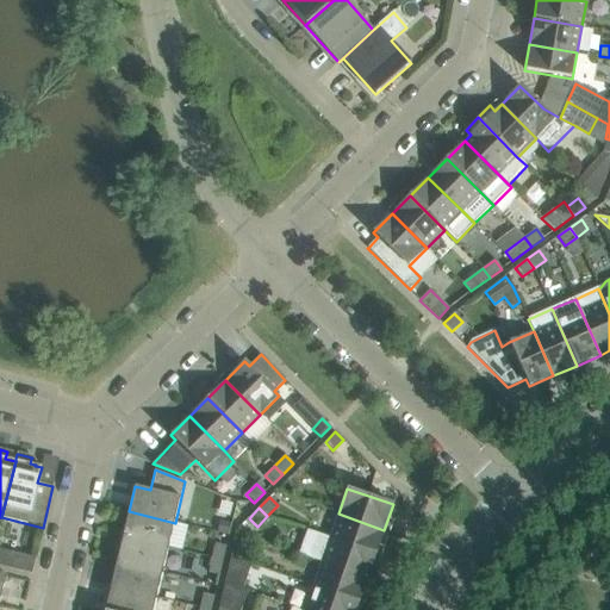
[(129,511),(123,536),(169,548),(175,523),(129,511)]
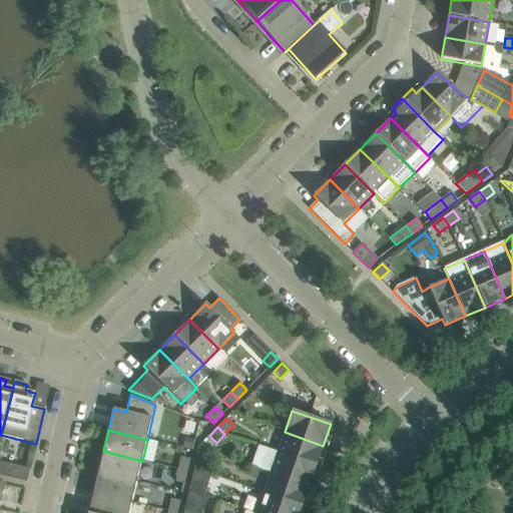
[(285,432),(278,452),(316,466),(323,446),(285,432)]
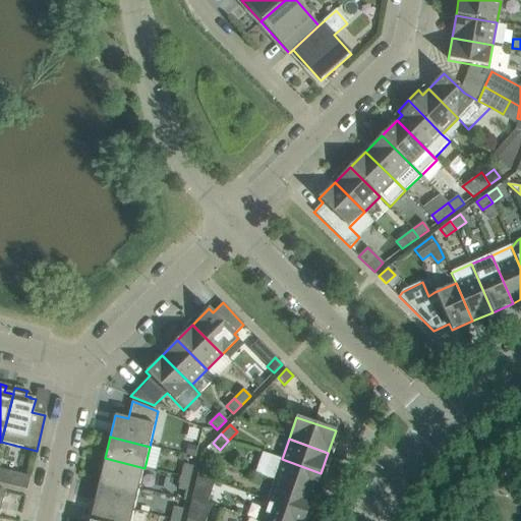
[(188,447),(186,454),(195,456),(196,449),(188,447)]
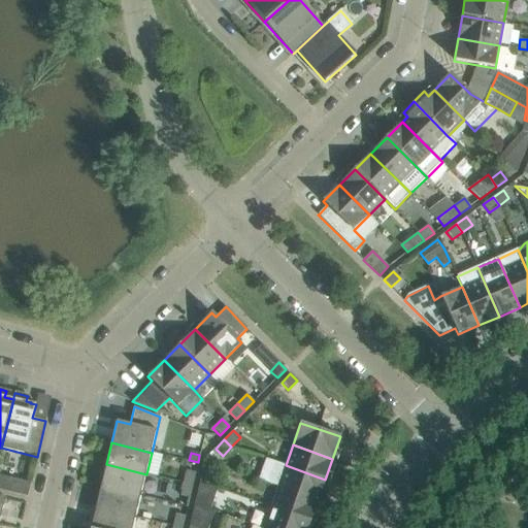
[(259,480),(278,487),(318,500),(325,480),(286,465),(266,459),(259,480)]
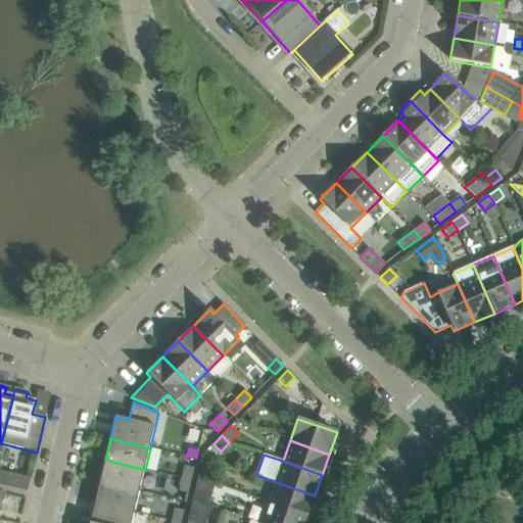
[(145,470),(105,460),(100,481),(140,491),(145,470)]
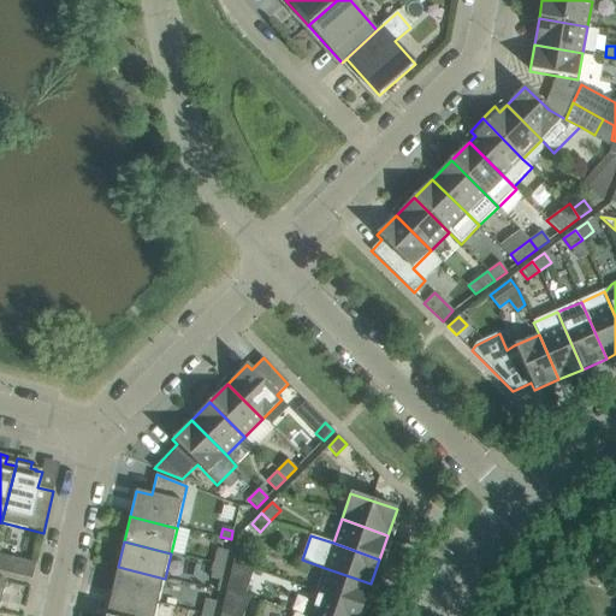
[(218,549),(214,564),(225,567),(229,552),(218,549)]
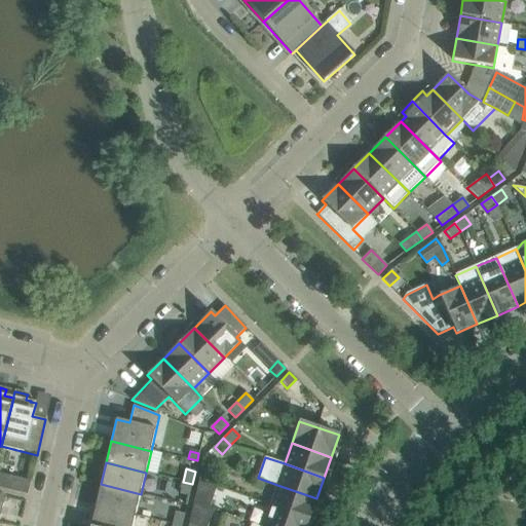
[(201,470),(198,482),(209,484),(212,472),(201,470)]
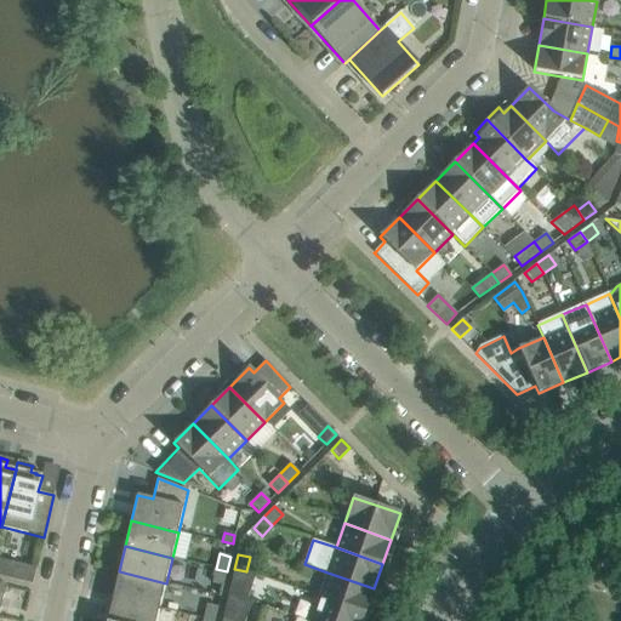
[(16,565),(12,579),(32,584),(35,569),(16,565)]
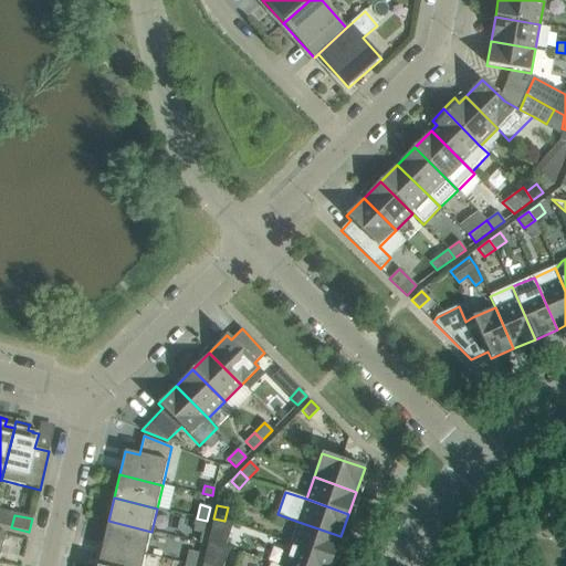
[(207,521),(197,519),(194,532),(203,534),(207,521)]
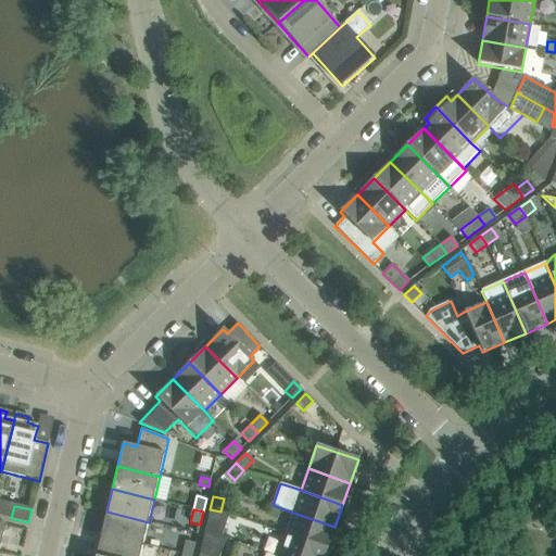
[(220,512),(210,509),(205,531),(222,536),(229,515),(220,512)]
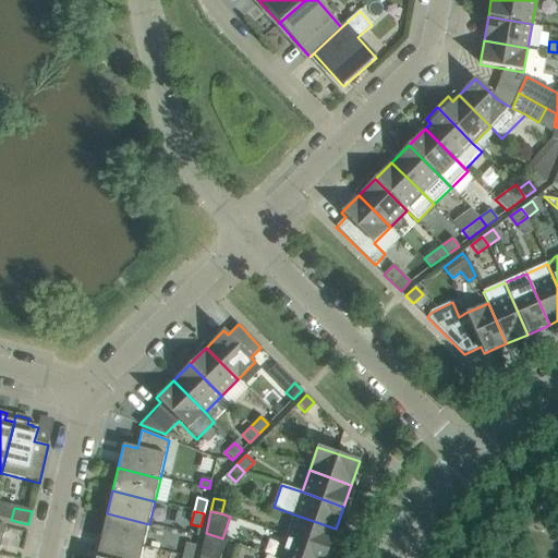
[(107,513),(101,536),(144,547),(149,524),(107,513)]
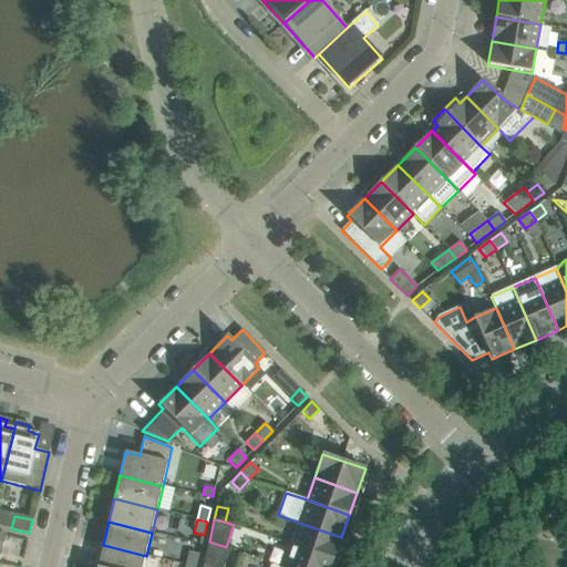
[(333,560),(341,537),(299,523),(290,545),(333,560)]
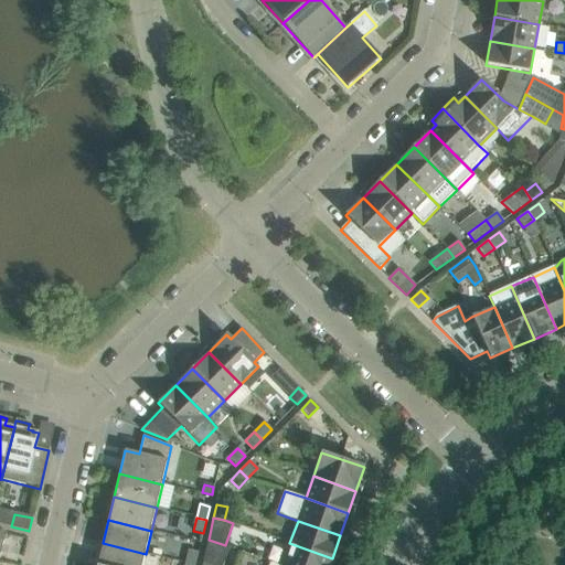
[(209,540),(205,551),(202,564),(206,564),(223,564),(230,547),(225,545),(209,540)]
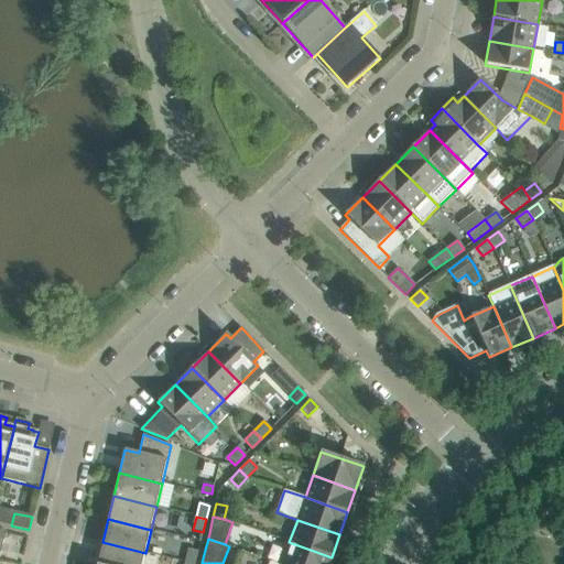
[(142,563),(145,553),(102,542),(97,563),(142,563)]
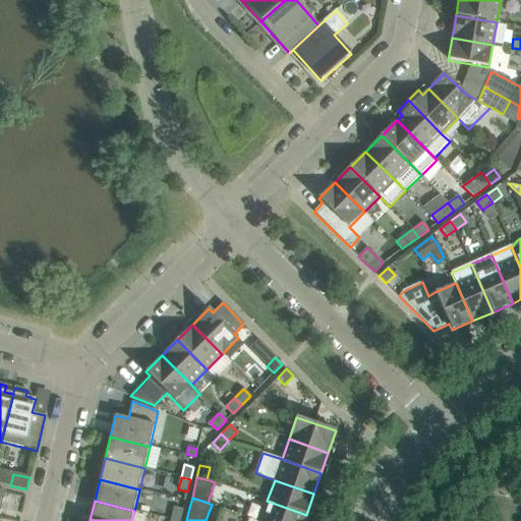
[(303,520),(306,515),(267,501),(259,520),(303,520)]
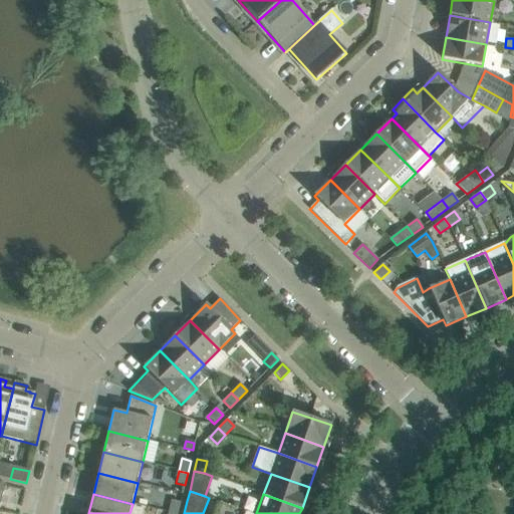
[(172,500),(169,512),(175,513),(177,513),(181,502),(172,500)]
